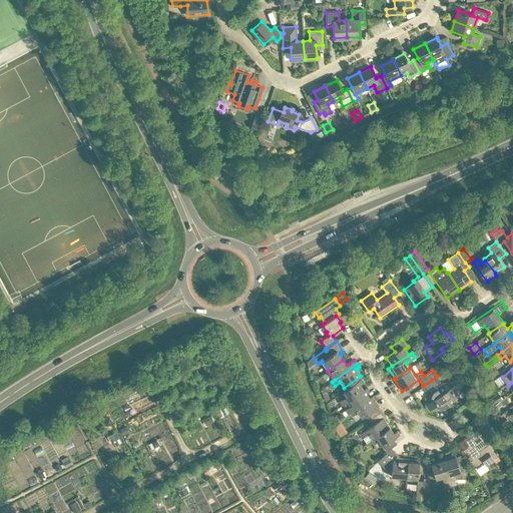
[(342,405),(349,400),(364,389),(360,384),(363,382),(361,379),(343,391),(346,396),(339,401),(342,405)]
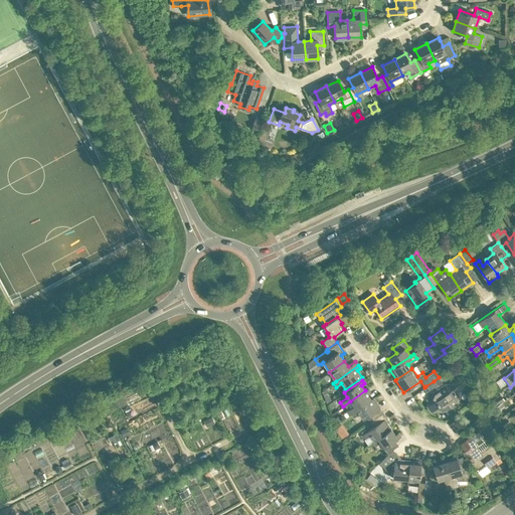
[(434,388),(438,386),(434,381),(425,386),(428,390),(431,388),(434,388)]
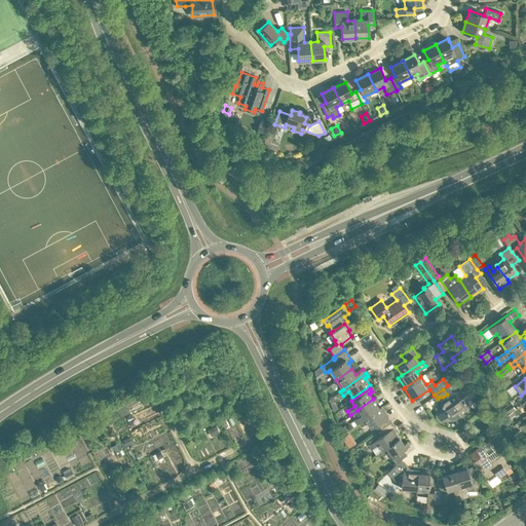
[(454,392),(448,397),(461,414),(466,411),(473,398),(468,391),(454,392)]
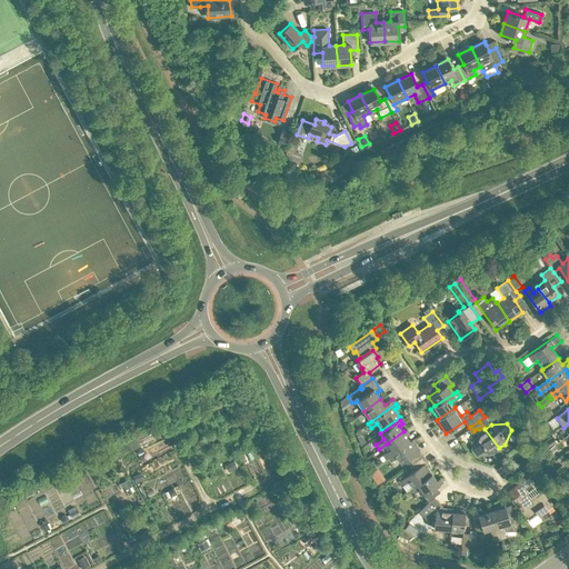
[(386,459),(388,457),(409,441),(406,436),(409,432),(407,429),(403,431),(387,443),(390,448),(382,453),(386,459)]
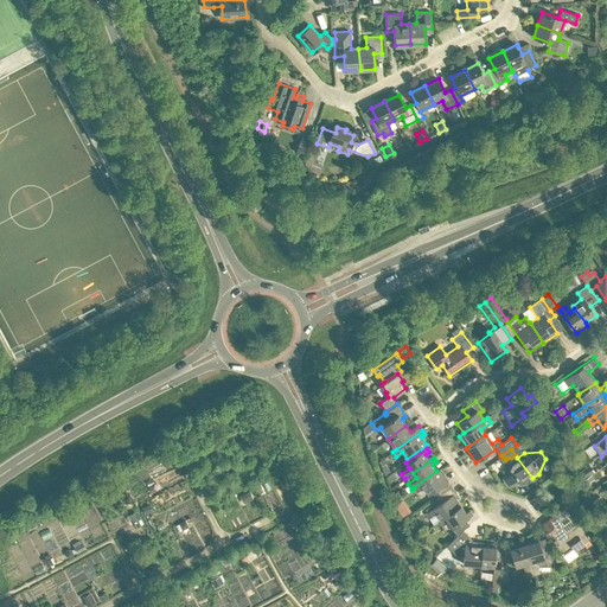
[(532,478),(517,458),(511,462),(504,478),(509,484),(525,483),(532,478)]
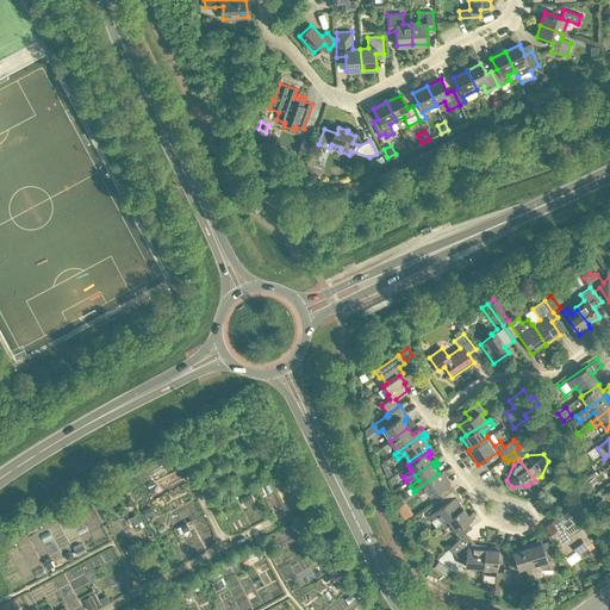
[(582,474),(586,481),(597,474),(592,467),(582,474)]
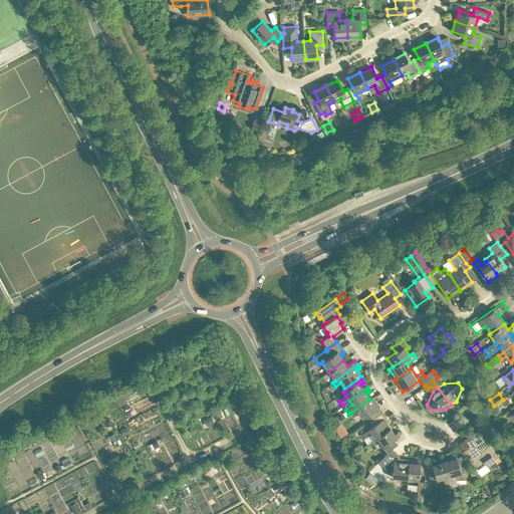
[(368,414),(372,419),(382,412),(374,400),(377,398),(375,395),(369,399),(350,413),(352,417),(358,413),(362,419),(368,414)]
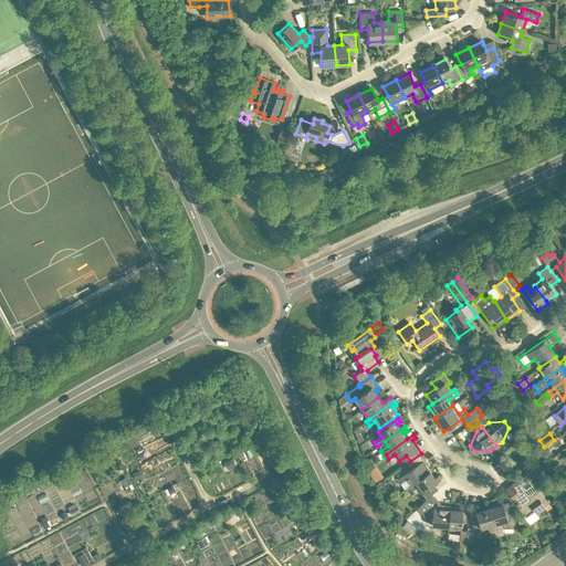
[(407,479),(410,484),(429,471),(425,464),(428,462),(421,453),(410,461),(406,463),(410,469),(397,478),(400,482),(407,479)]
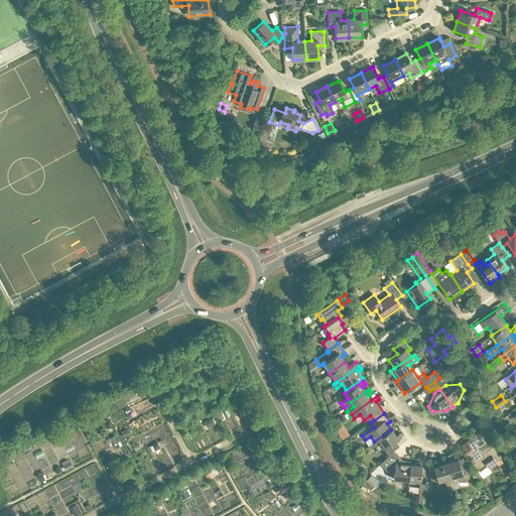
[(206,420),(209,426),(215,423),(212,417),(206,420)]
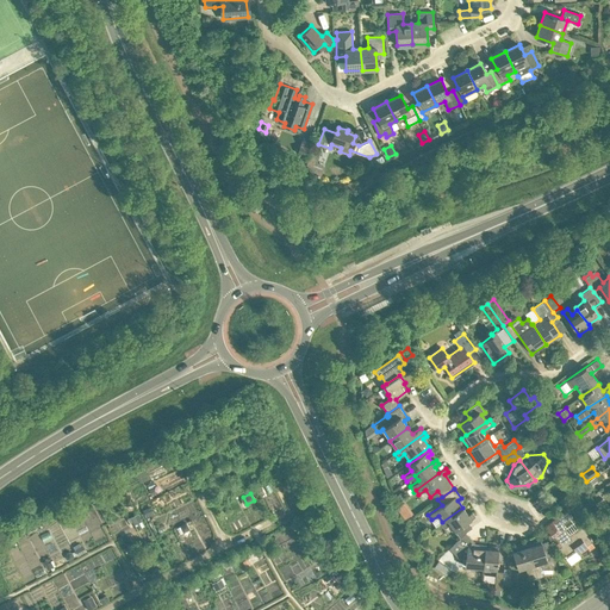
[(412,514),(405,502),(397,508),(404,520),(412,514)]
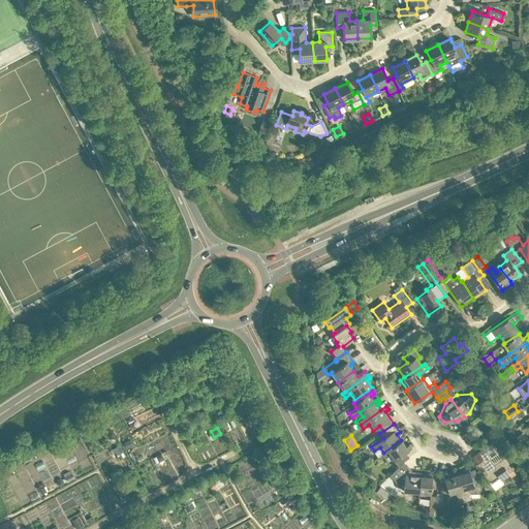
[(130,439),(124,442),(126,448),(133,445),(130,439)]
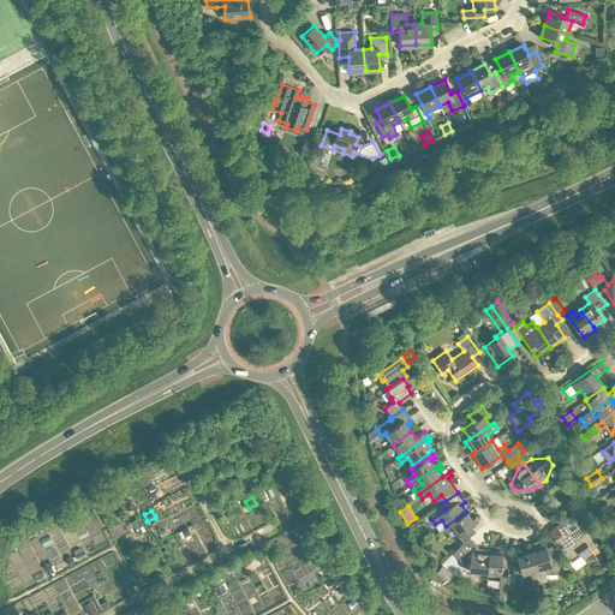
[(454,529),(464,542),(469,537),(469,536),(476,531),(471,526),(478,520),(476,517),(472,519),(466,512),(446,526),(443,527),(447,532),(454,529)]
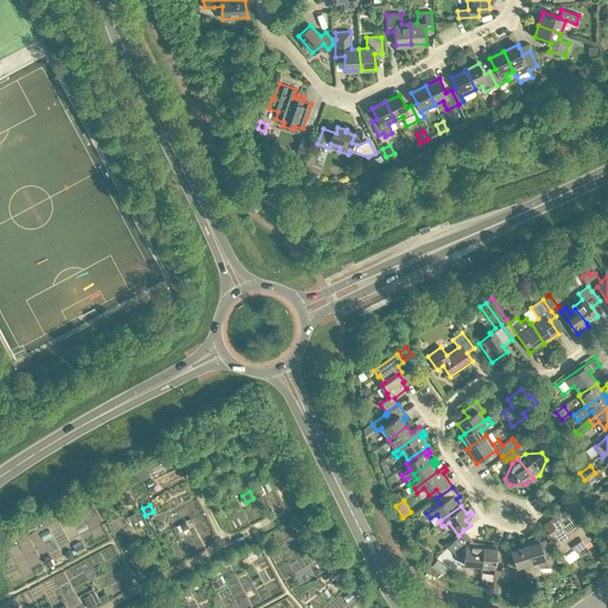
[(563,526),(563,525),(561,521),(570,515),(565,508),(556,515),(557,517),(551,521),(550,519),(543,524),(551,534),(551,533),(559,544),(556,546),(563,555),(569,563),(578,556),(576,552),(586,545),(587,548),(591,544),(589,540),(590,539),(580,524),(567,532),(563,526)]
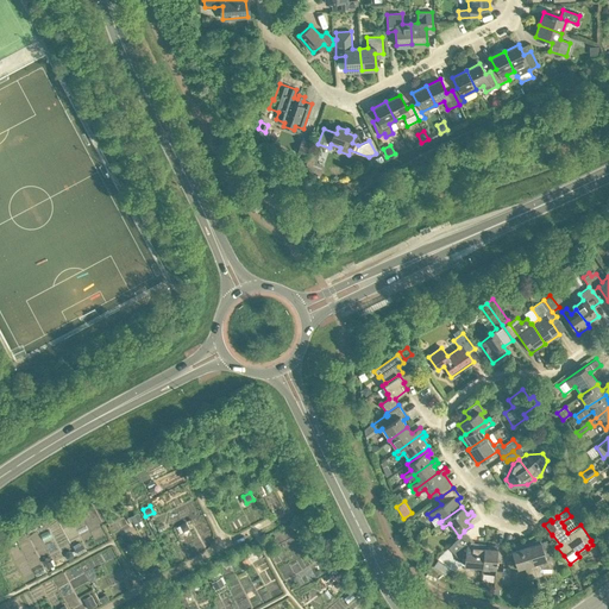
[(144,525),(138,513),(130,518),(137,529),(144,525)]
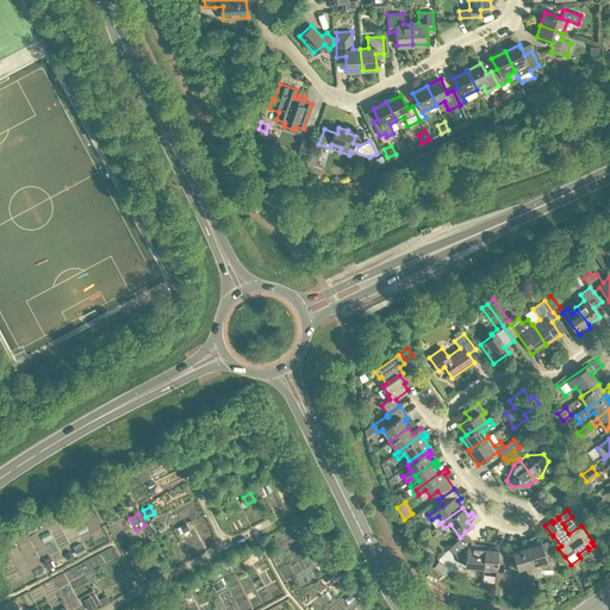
[(190,529),(186,523),(180,527),(182,533),(190,529)]
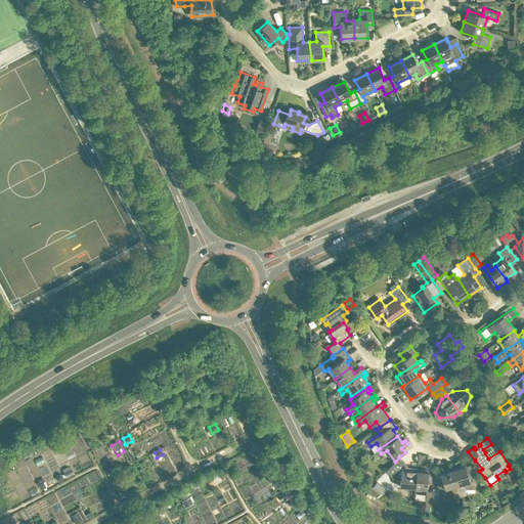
[(399,486),(415,487),(417,468),(406,467),(406,470),(402,469),(402,470),(399,467),(404,463),(399,457),(395,462),(387,470),(391,475),(390,476),(393,479),(400,479),(399,486)]
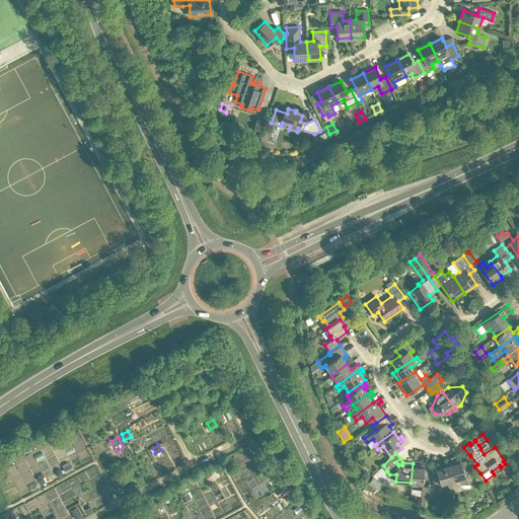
[(452,464),(448,465),(457,492),(462,490),(460,485),(469,485),(471,478),(469,471),(464,473),(459,459),(452,461),(452,464)]
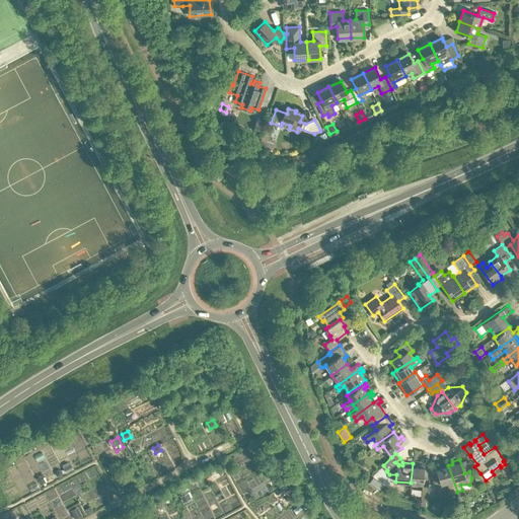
[(73,469),(70,463),(63,467),(66,472),(73,469)]
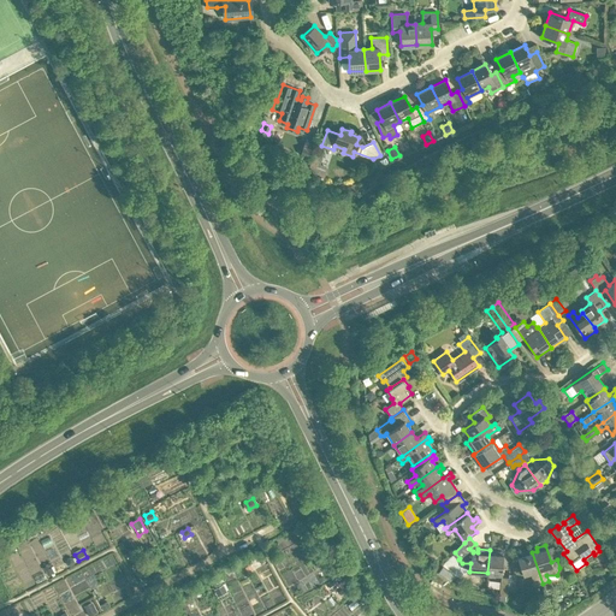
[(490,550),(487,573),(501,574),(503,551),(490,550)]
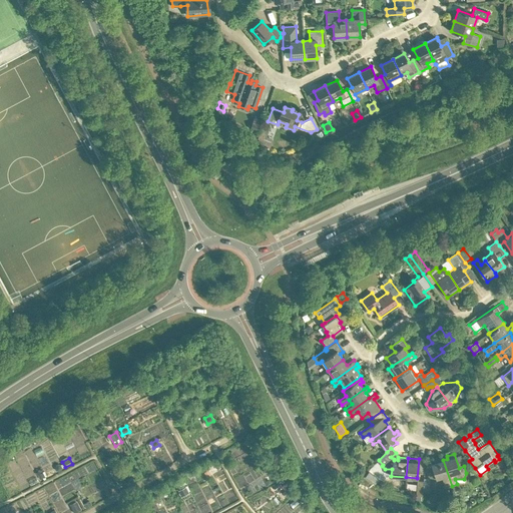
[(452,486),(443,460),(442,458),(430,462),(436,479),(443,476),(445,481),(443,482),(445,488),(452,486)]
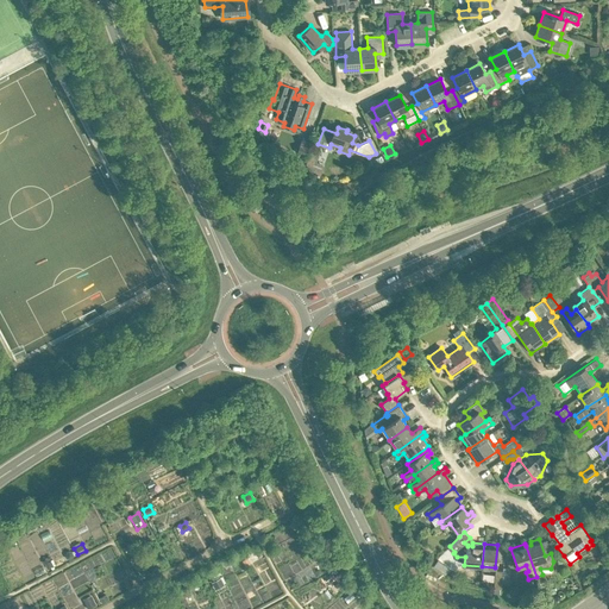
[(321,559),(318,552),(312,556),(315,563),(321,559)]
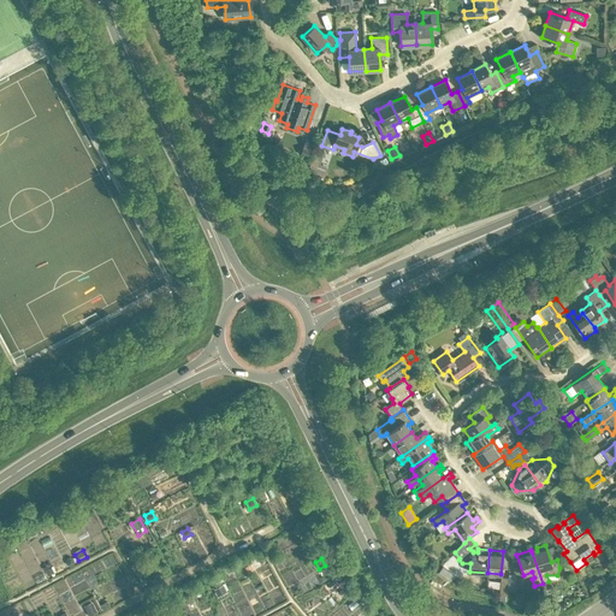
[(499,594),(507,596),(507,588),(514,590),(516,574),(508,574),(508,578),(501,576),(499,594)]
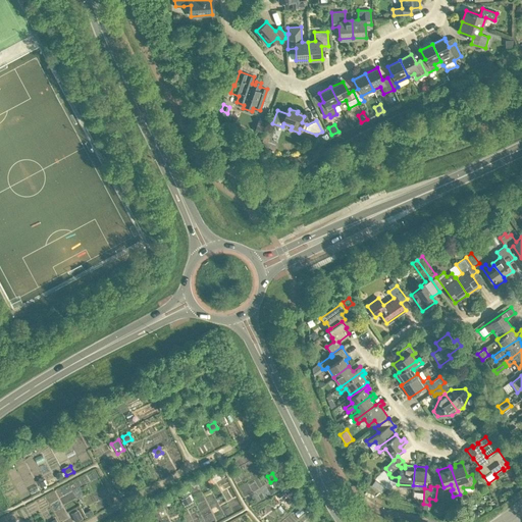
[(61,520),(70,516),(56,489),(37,500),(41,507),(51,502),(61,520)]
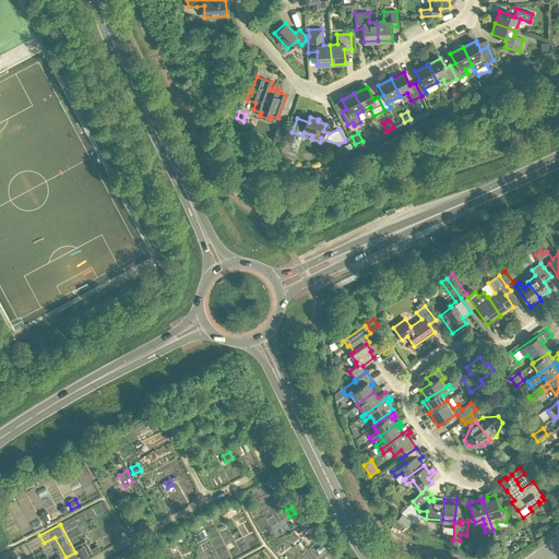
[(87,546),(81,548),(85,556),(91,554),(87,546)]
